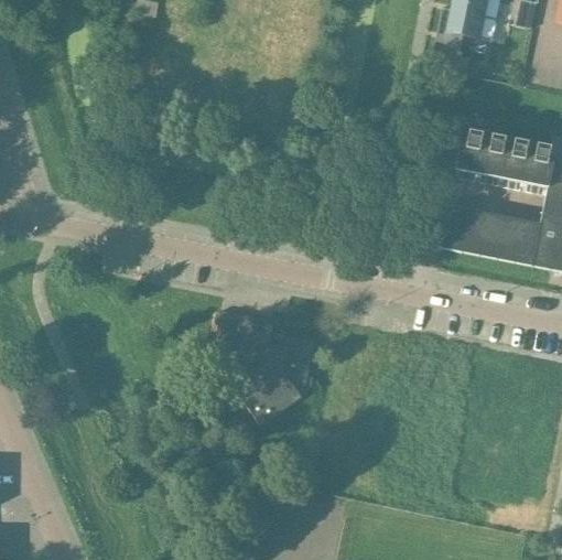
[(138,0),(136,32),(158,33),(160,0),(138,0)]
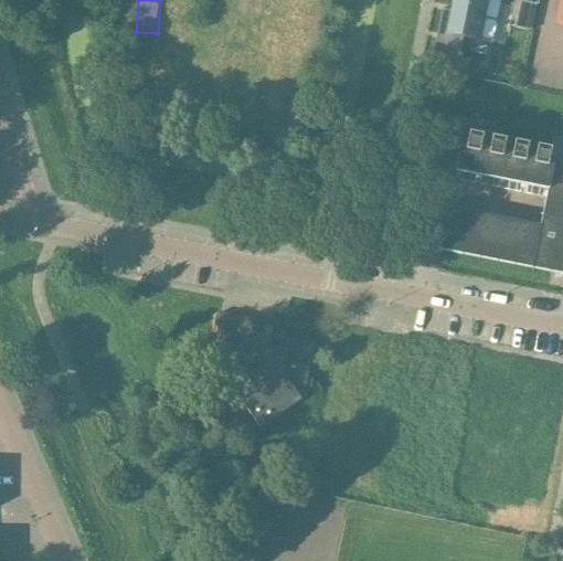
[(443,6),(434,51),(460,56),(465,34),(479,38),(486,0),(453,0),(452,8),(443,6)]
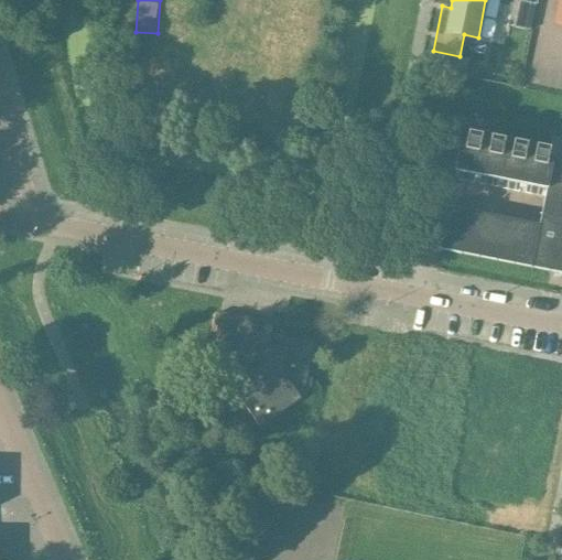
[(499,118),(473,112),(471,125),(496,130),(499,118)]
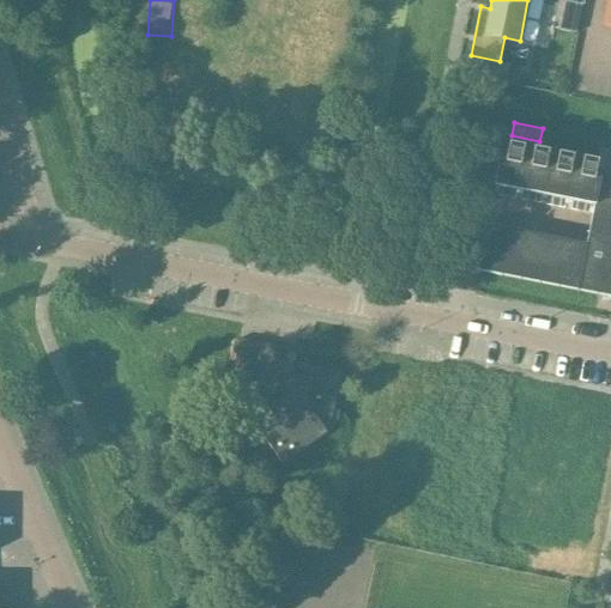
[(610,175),(597,171),(599,158),(584,156),(581,169),(572,166),(574,153),(560,150),(557,164),(548,162),(550,149),(534,145),(532,159),(522,157),(525,144),(510,140),(507,154),(501,153),(495,182),(597,202),(588,242),(488,222),(478,267),(610,293),(610,175)]
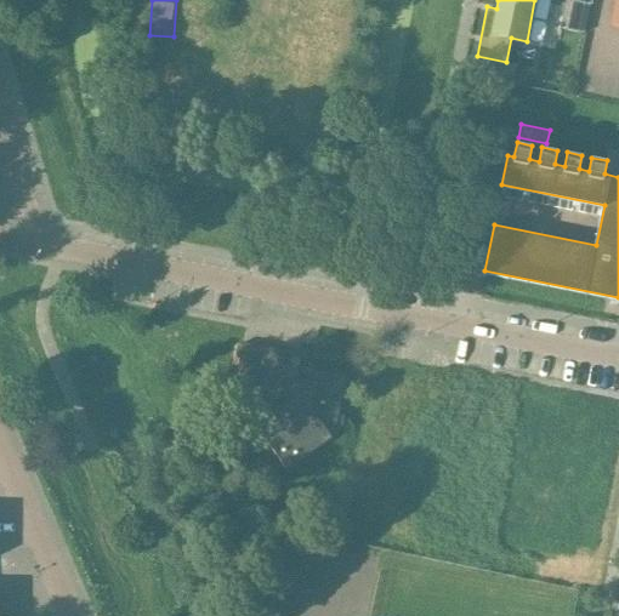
[(339,411),(346,374),(285,361),(288,348),(244,340),(236,383),(259,418),(256,421),(287,467),(333,435),(330,433),(342,425),(345,412),(339,411)]
